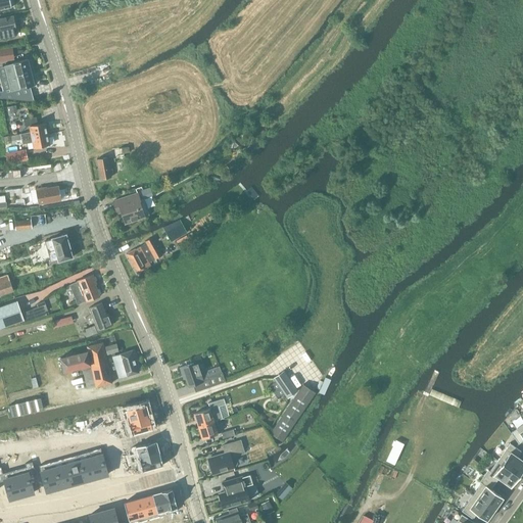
[(0,39),(15,36),(14,32),(12,32),(11,30),(15,29),(13,15),(0,18),(0,39)]
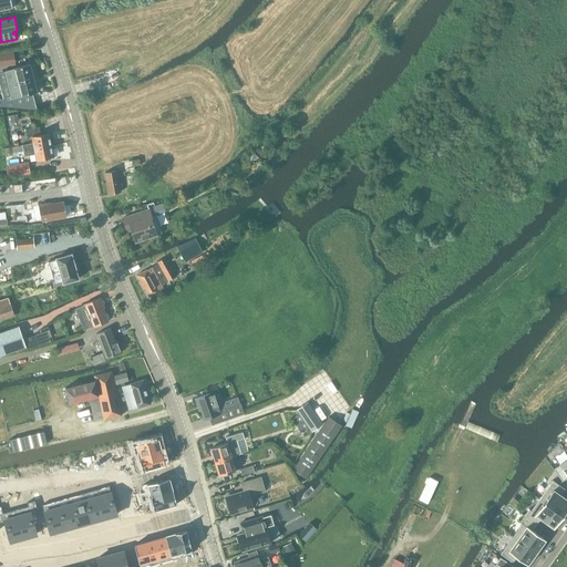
[(0,65),(16,63),(13,50),(0,52),(0,65)]
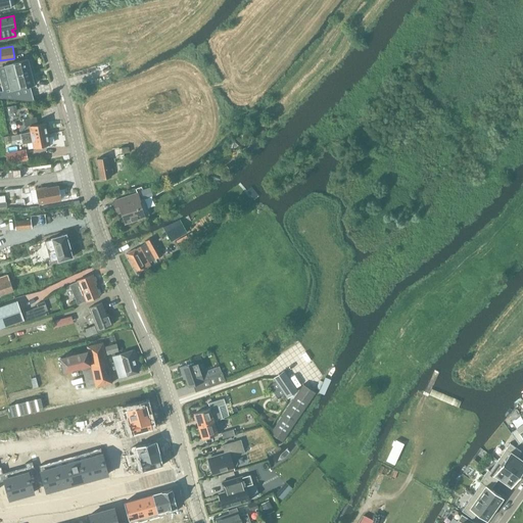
[(4,65),(7,78),(15,76),(31,72),(30,67),(33,66),(31,59),(29,60),(28,59),(4,65)]
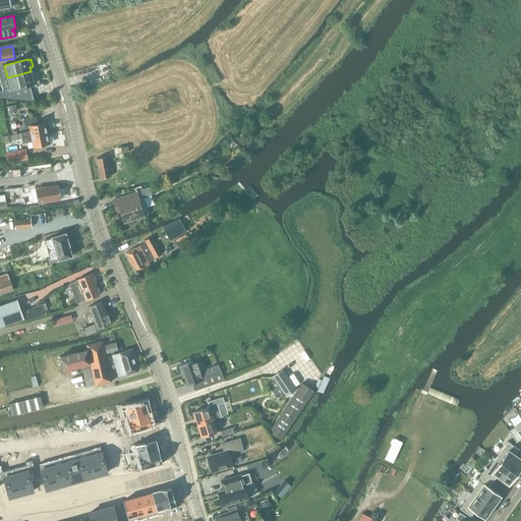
[(15,75),(7,77),(11,90),(11,91),(19,89),(35,84),(34,82),(37,82),(36,75),(33,76),(31,71),(15,75)]
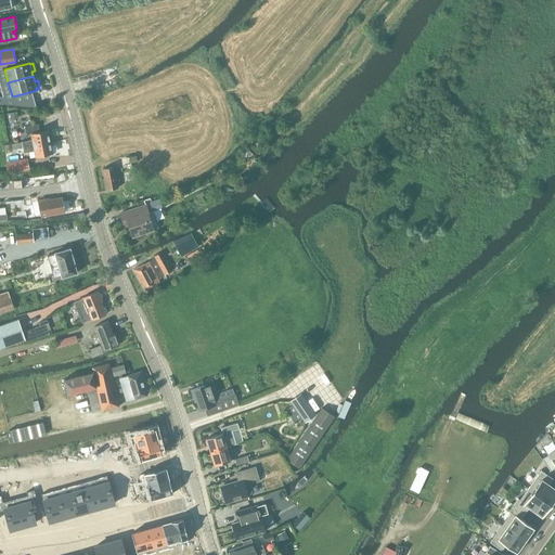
[(12,97),(12,95),(8,95),(7,102),(20,103),(21,94),(12,97)]
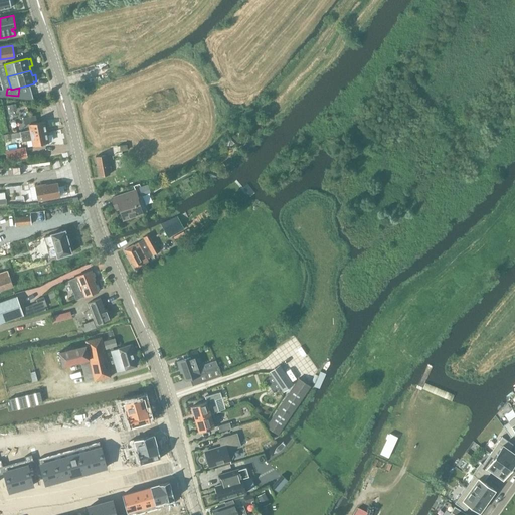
[(9,135),(2,136),(3,141),(18,138),(21,137),(47,132),(44,121),(37,123),(29,124),(30,130),(20,132),(17,133),(9,135)]
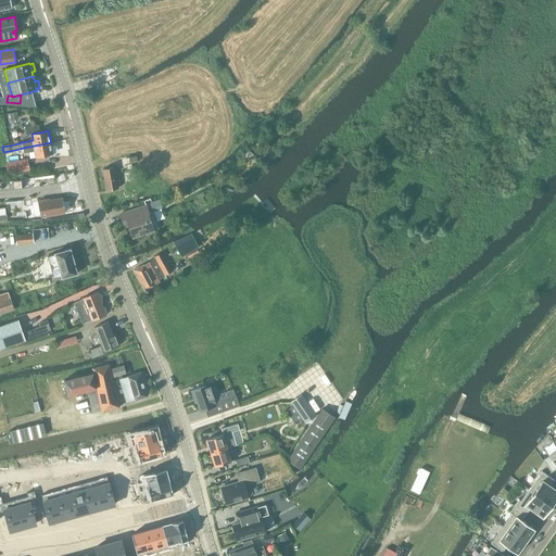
[(51,142),(23,148),(24,150),(24,153),(35,151),(36,158),(53,154),(51,142)]
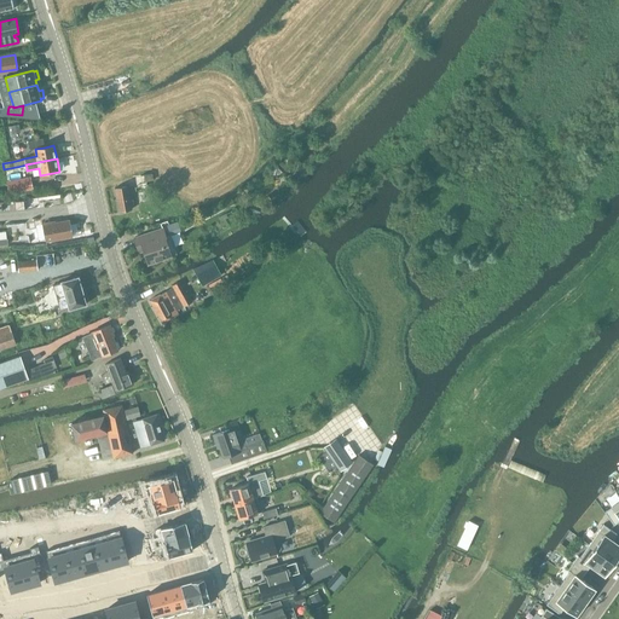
[(301,167),(293,175),(294,175),(298,179),(306,171),(301,167)]
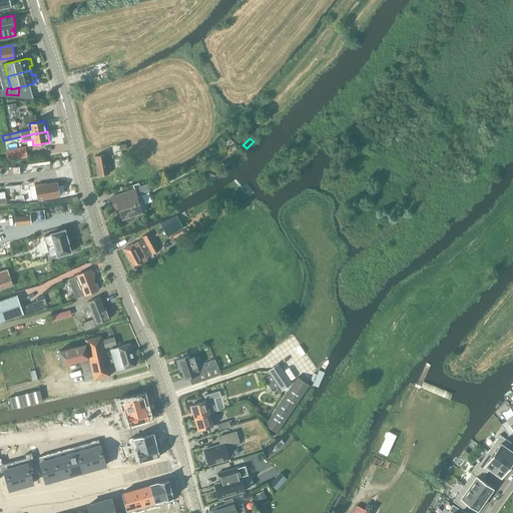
[(5,150),(7,160),(27,156),(25,146),(5,150)]
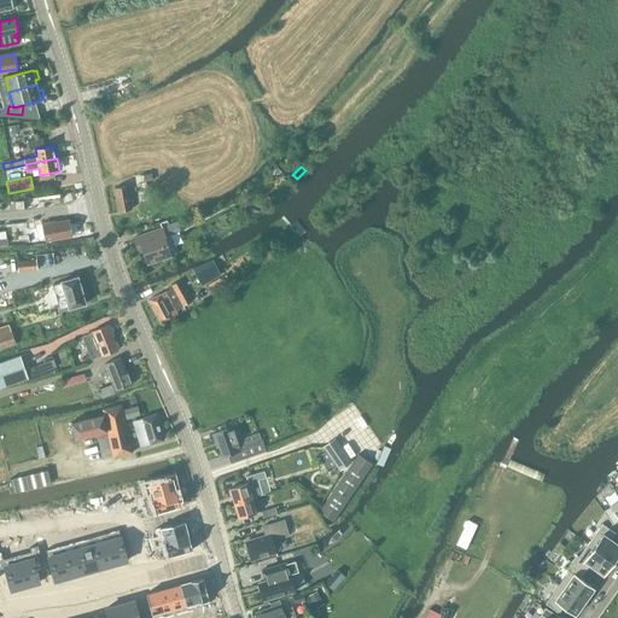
[(129,199),(127,186),(115,188),(120,211),(132,209),(130,205),(134,204),(133,199),(129,199)]
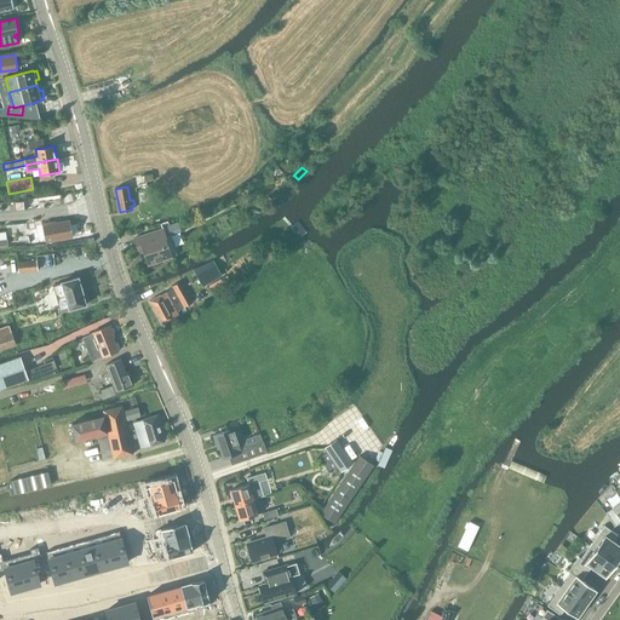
[(42,224),(46,242),(72,237),(69,220),(53,224),(52,223),(42,224)]
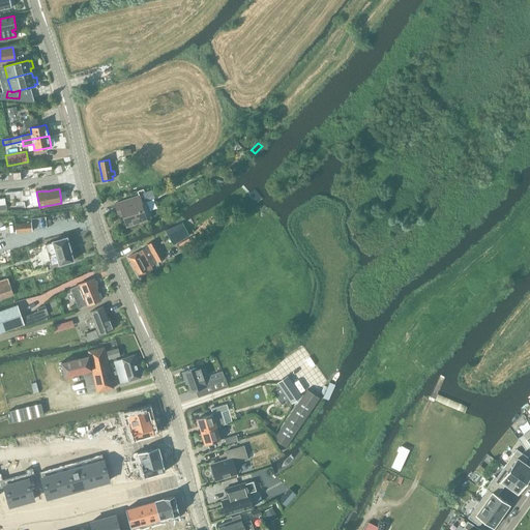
[(152,189),(143,193),(145,199),(146,201),(151,199),(154,198),(152,189)]
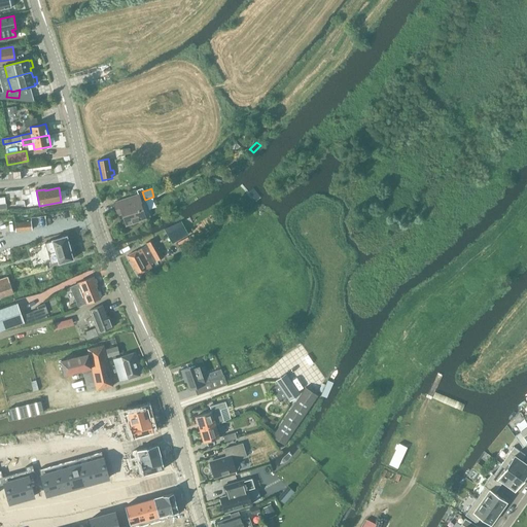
[(141,202),(139,195),(114,203),(116,210),(120,209),(126,224),(145,218),(140,202),(141,202)]
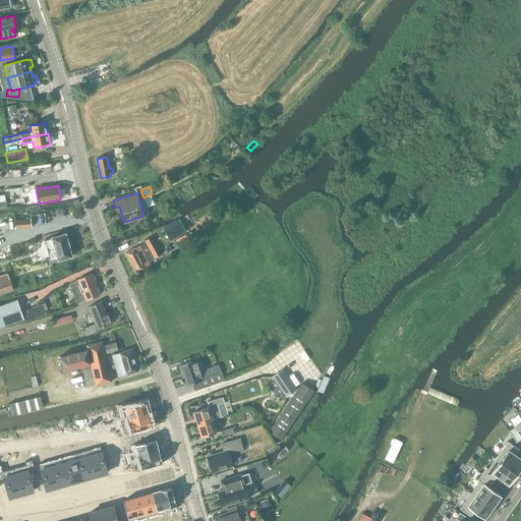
[(23,228),(32,227),(31,219),(14,221),(15,224),(15,229),(23,228)]
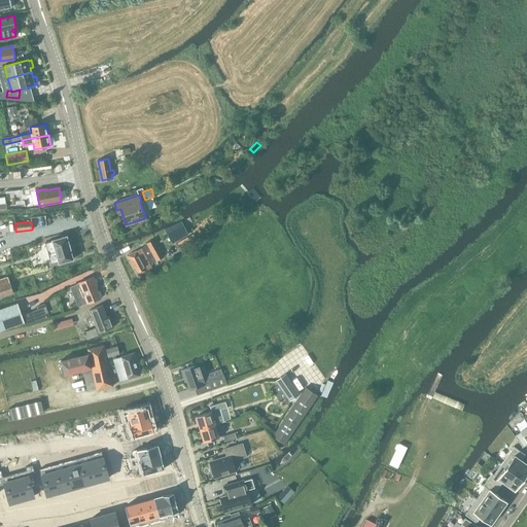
[(183,225),(167,235),(172,243),(188,234),(183,225)]
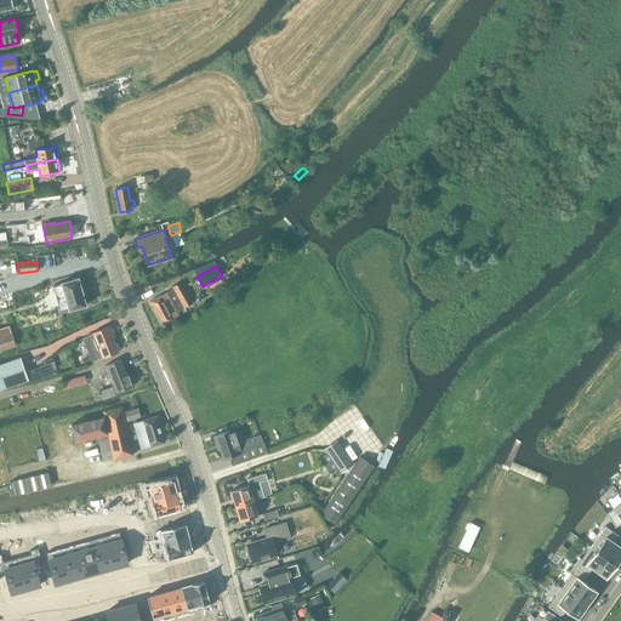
[(62,284),(53,286),(61,312),(69,309),(69,311),(70,309),(85,306),(86,306),(86,305),(85,305),(84,296),(84,295),(81,289),(81,288),(79,279),(79,278),(78,278),(78,279),(63,283),(62,283),(62,284)]
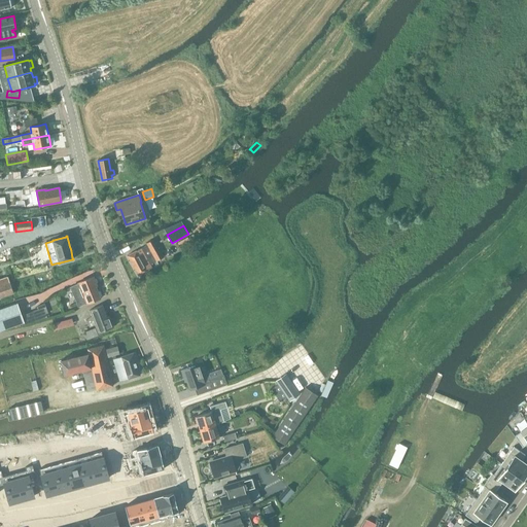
[(150,265),(156,261),(164,257),(153,239),(146,243),(147,245),(141,248),(128,256),(138,276),(152,268),(150,265)]
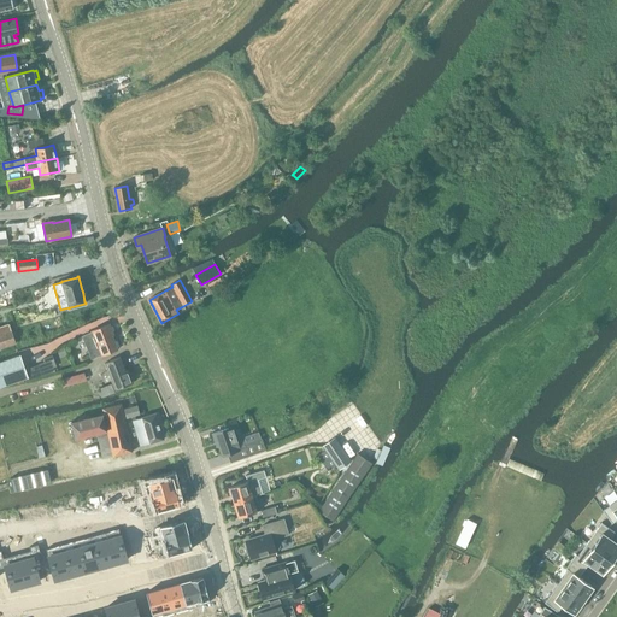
[(33,285),(24,288),(33,313),(41,310),(33,285)]
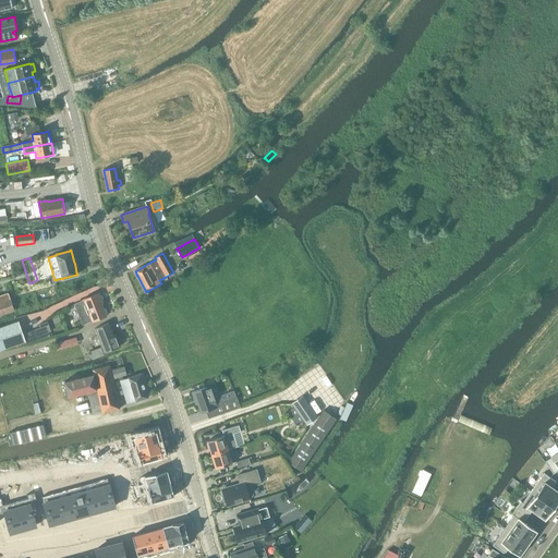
[(83,300),(83,301),(75,304),(82,322),(83,323),(84,323),(84,324),(85,324),(86,323),(92,322),(107,316),(101,303),(102,303),(99,293),(83,300)]
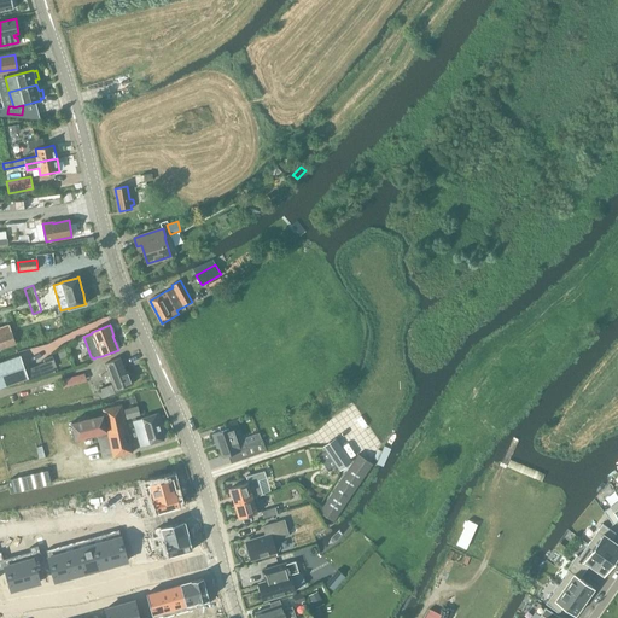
[(0,337),(0,348),(16,343),(12,333),(0,337)]
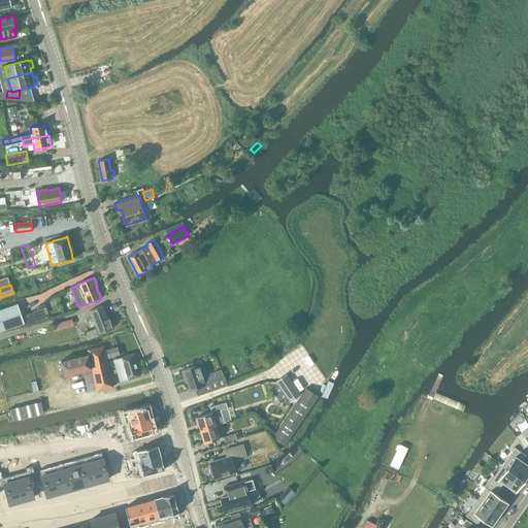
[(17,304),(0,309),(0,330),(24,323),(17,304)]
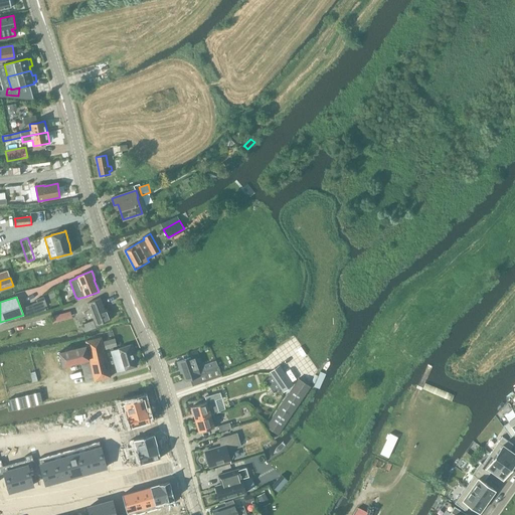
[(88,303),(90,309),(88,310),(90,314),(92,313),(97,325),(111,320),(107,309),(105,310),(101,298),(88,303)]
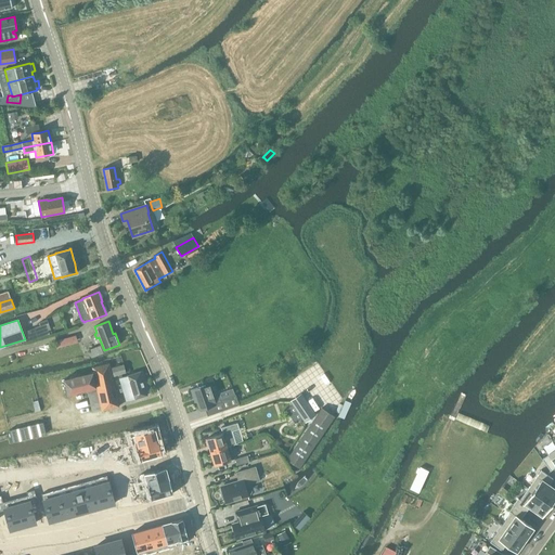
[(43,327),(35,331),(38,339),(47,336),(43,327)]
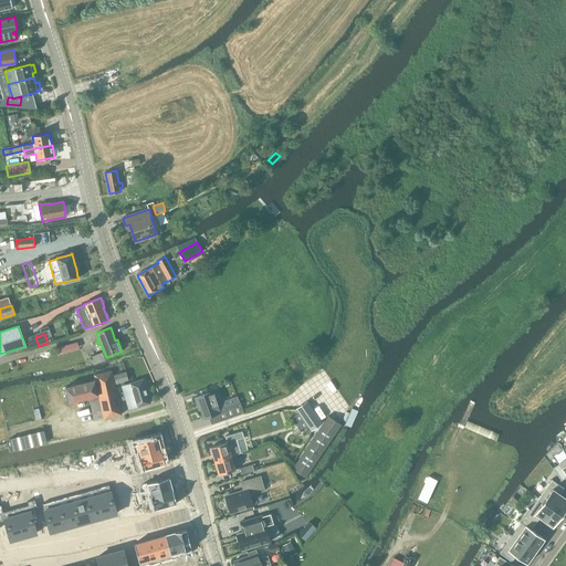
[(67,345),(56,348),(59,355),(69,352),(67,345)]
